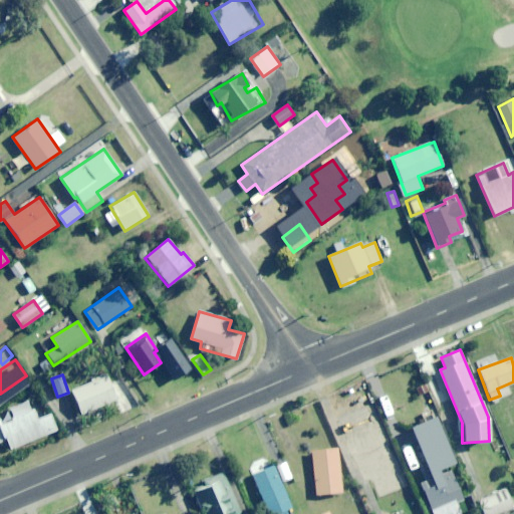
[(81,414),(115,399),(105,374),(71,390),(81,414)]
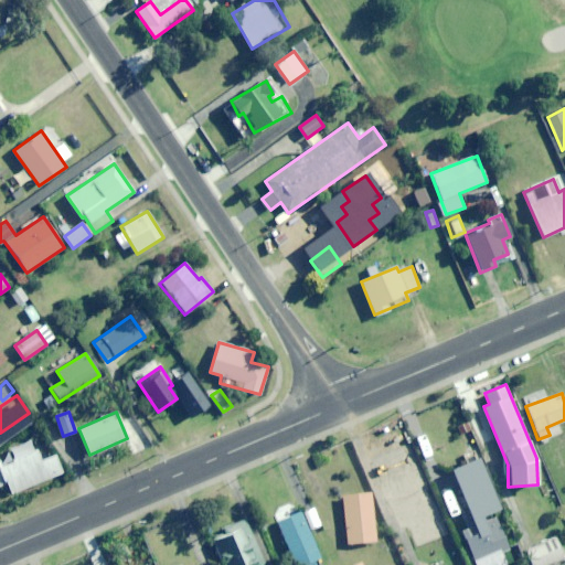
[(409,469),(414,467),(400,436),(377,446),(384,460),(377,464),(407,530),(433,519),(409,469)]
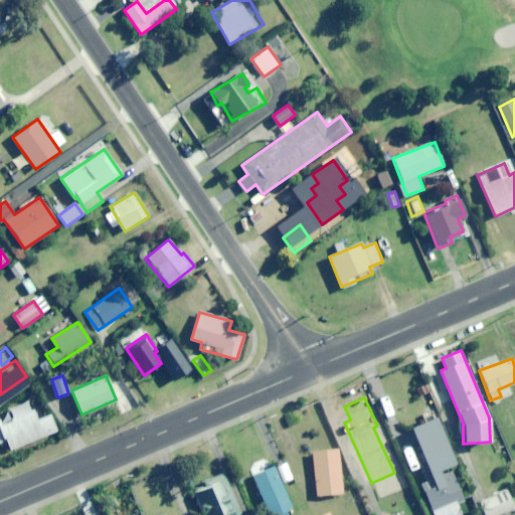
[(508,413),(502,399),(494,403),(500,416),(508,413)]
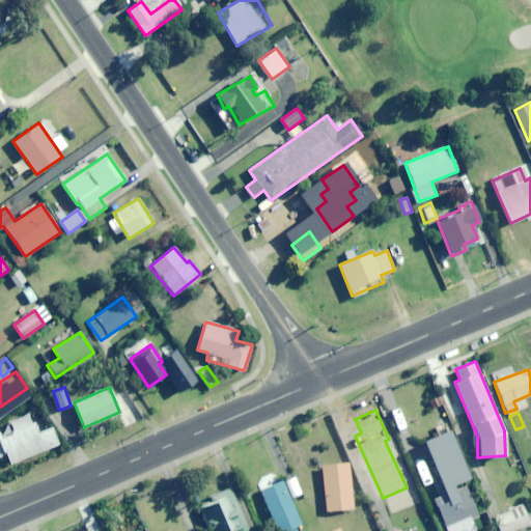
[(51,427),(37,434),(29,414),(10,421),(11,425),(0,429),(0,456),(6,454),(11,465),(58,444),(51,427)]
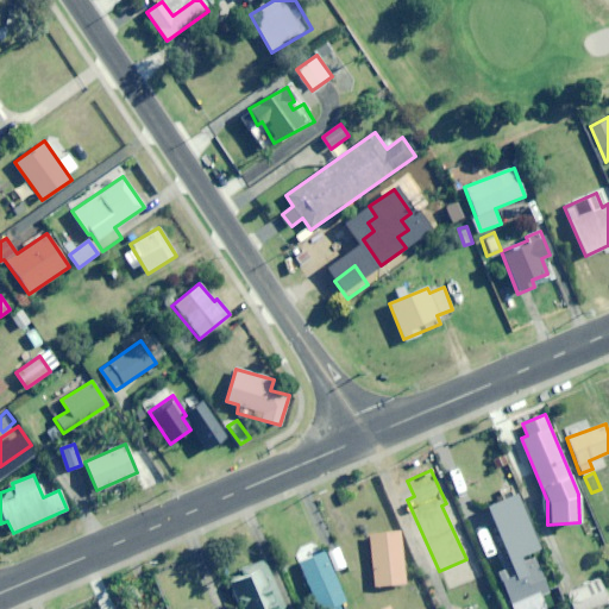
[(532,552),(539,548),(515,495),(485,508),(513,571),(501,577),(514,608),(546,608),(547,608),(541,595),(550,592),(532,552)]
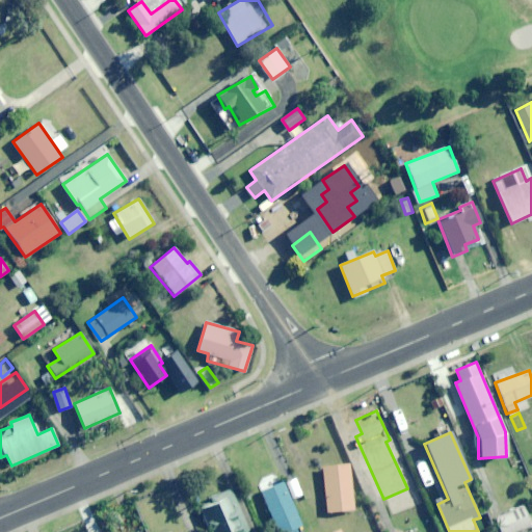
[(328,512),(354,509),(349,463),(323,467),(328,512)]
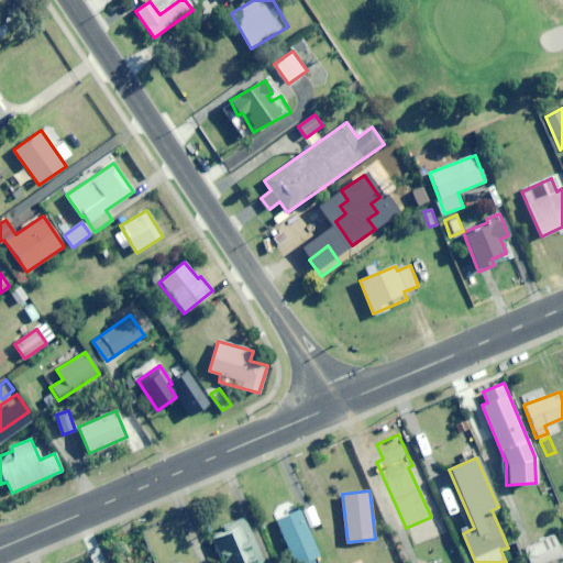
[(323,525),(316,505),(302,510),(310,529),(323,525)]
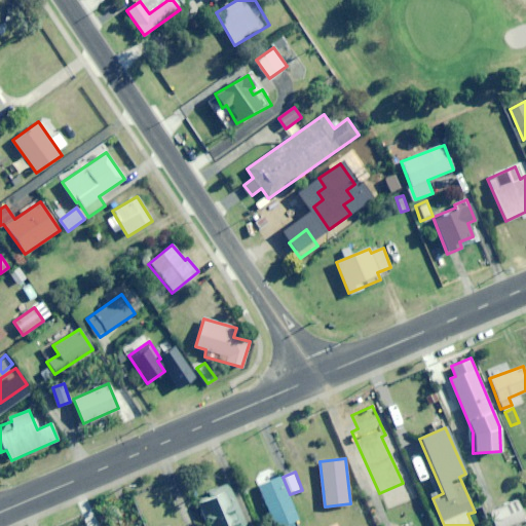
[(294,525),(293,522),(298,520),(280,477),(259,486),(275,525),(294,525)]
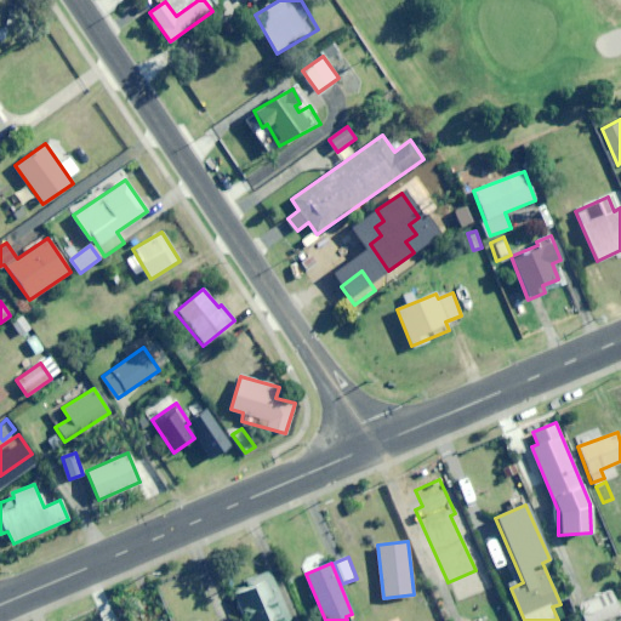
[(290,620),(271,570),(244,580),(246,586),(232,592),(240,615),(245,614),(248,620),(290,620)]
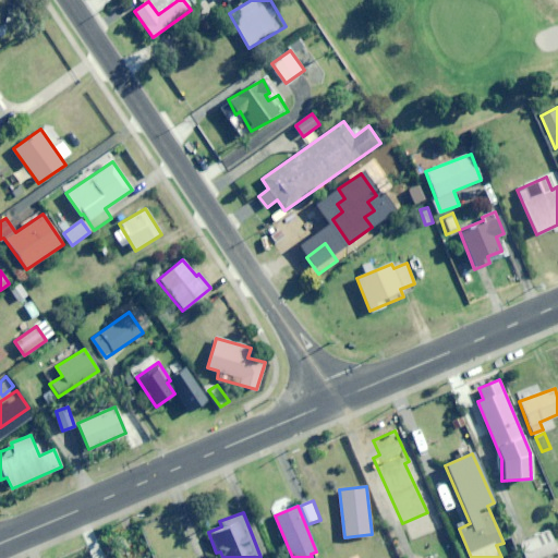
[(524,557),(540,557),(557,550),(549,532),(519,544),(524,557)]
